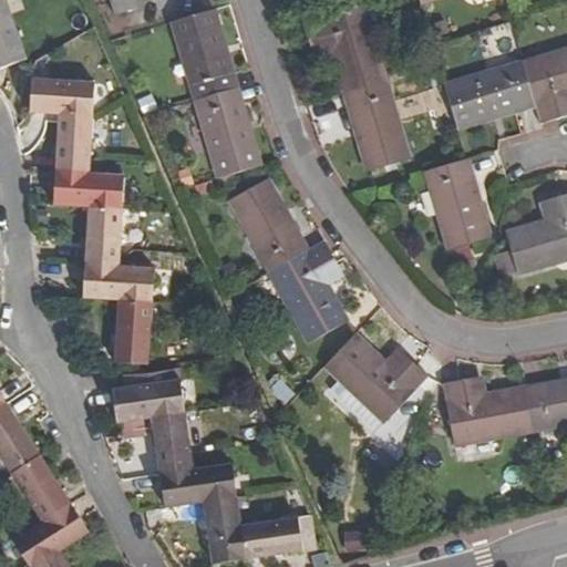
[(0,0),(0,68),(27,60),(6,0),(0,0)]
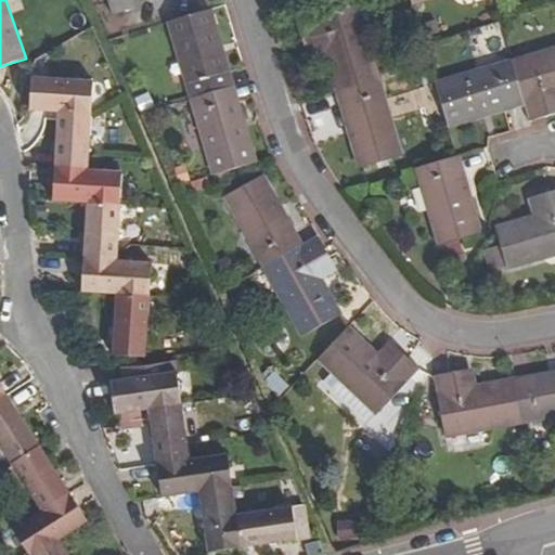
[(131,0),(106,0),(111,15),(133,10),(131,0)]
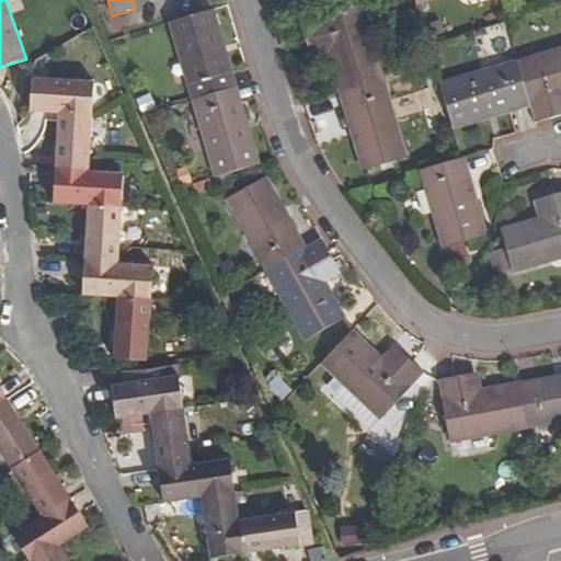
[(329,52),(341,91),(380,79),(364,23),(377,19),(371,0),(299,22),(309,57),(329,52)]
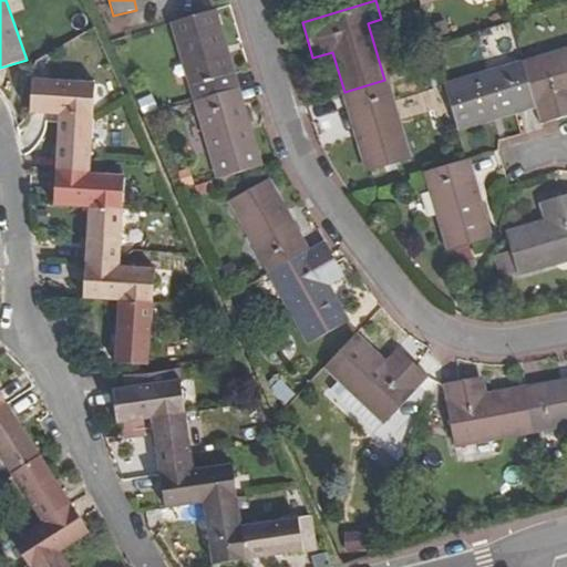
[(171,23),(193,100),(237,89),(214,12),(171,23)]
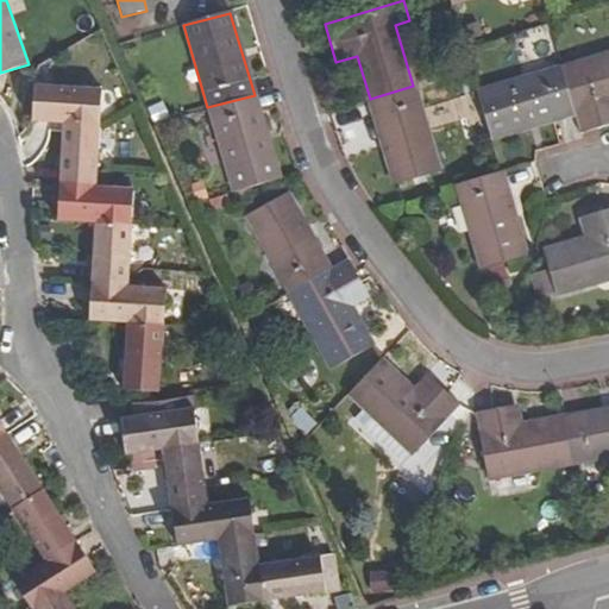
[(573,113),(579,135),(608,125),(608,55),(560,69),(573,113)]
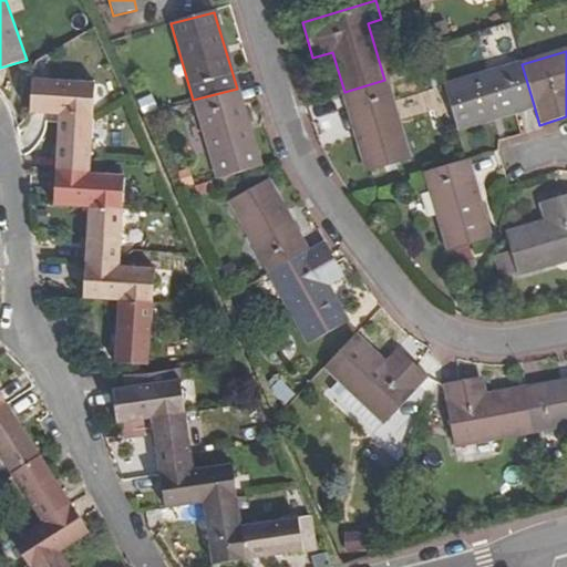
[(522,64),(444,86),(456,127),(534,105),(522,64)]
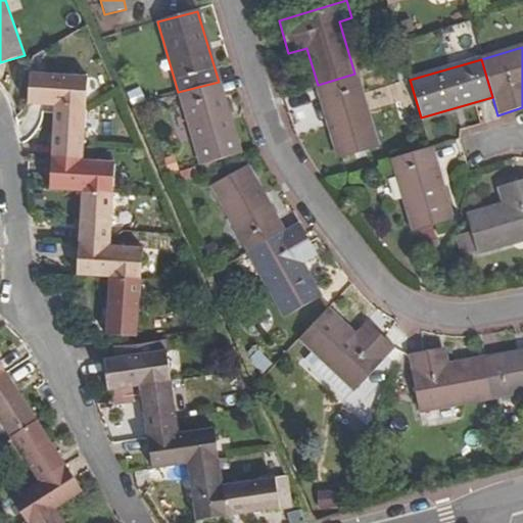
[(52,107),(84,108),(86,78),(27,74),(26,105),(52,107)]
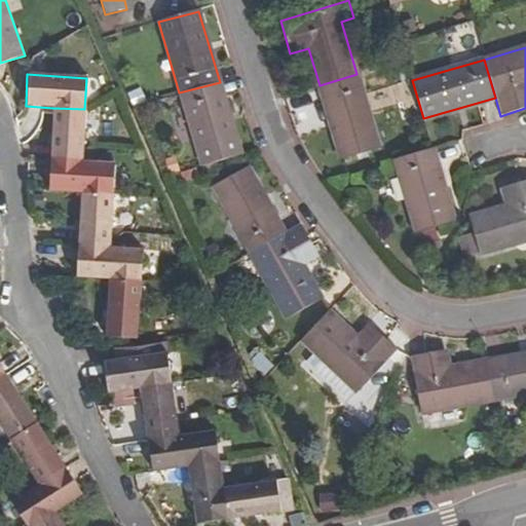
[(378,148),(357,74),(320,85),(341,159),(378,148)]
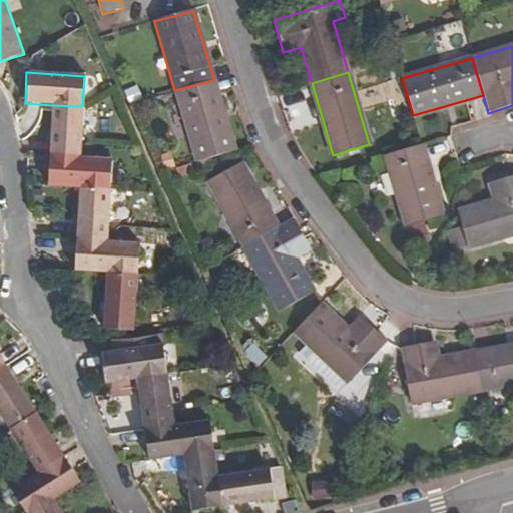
[(174,90),(196,162),(235,151),(214,80),(174,90)]
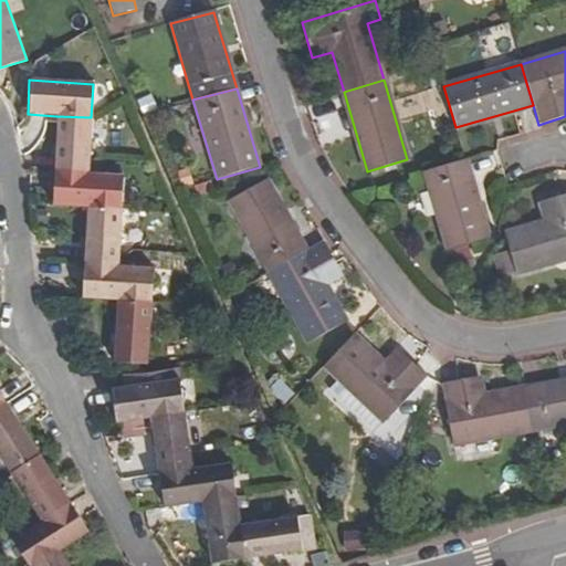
[(91,117),(56,116),(53,170),(87,173),(88,158),(91,117)]
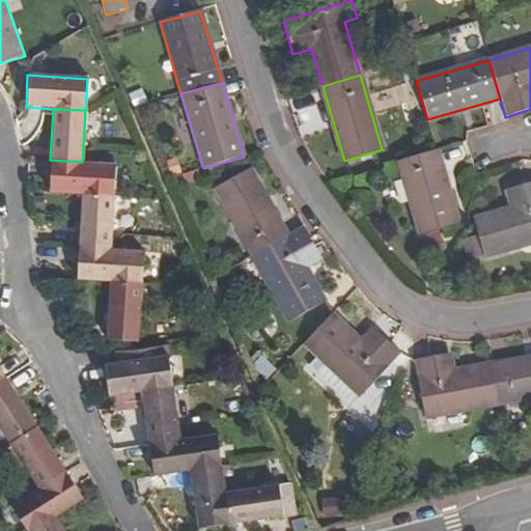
[(437,149),(399,161),(420,234),(459,223),(438,149),(437,149)]
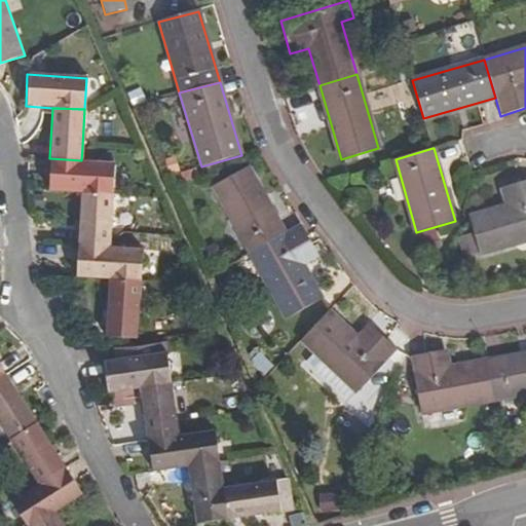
[(48,191),(80,193),(112,196),(114,162),(81,160),(49,158),(48,191)]
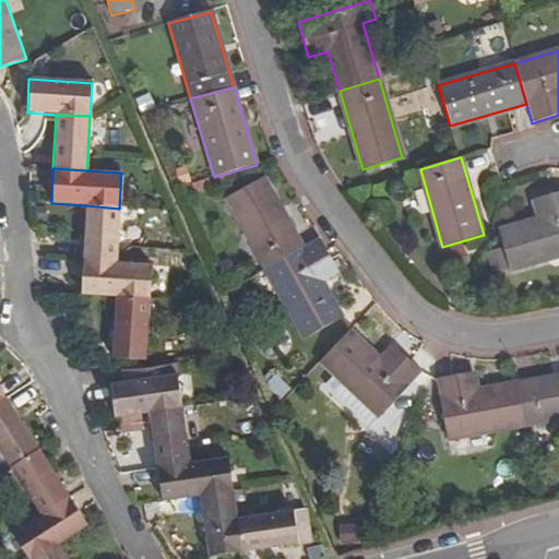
[(265,269),(302,248),(263,179),(227,200),(265,269)]
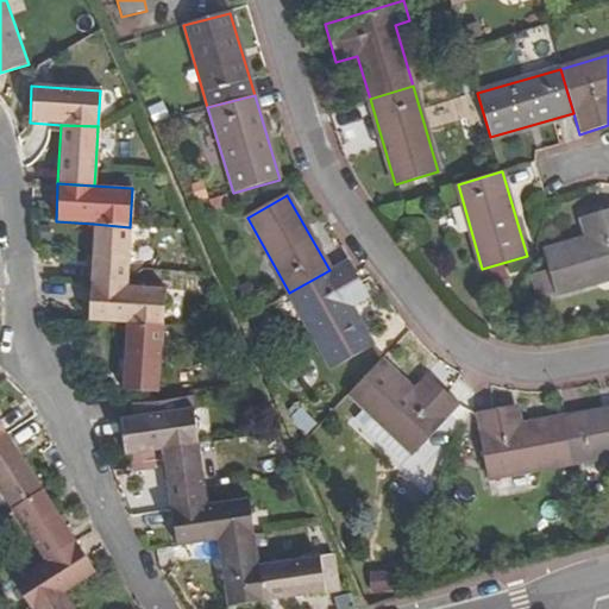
[(588,238),(542,251),(547,270),(532,274),(538,295),(554,290),(556,296),(608,281),(608,209),(582,218),(588,238)]
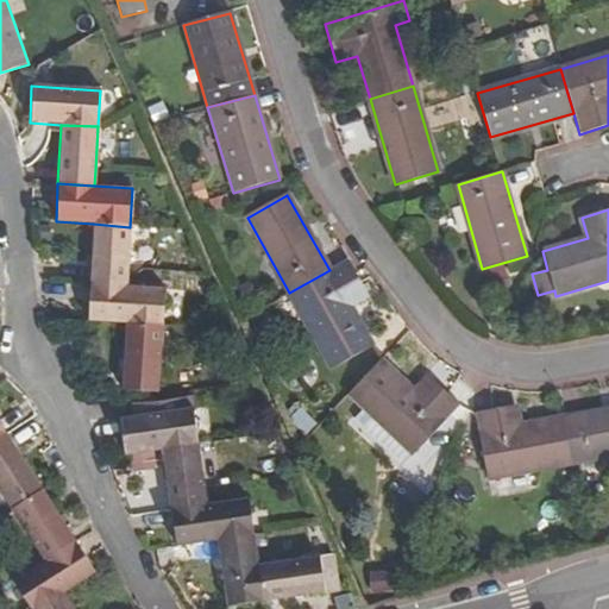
[(127,272),(130,227),(93,224),(89,284),(126,287),(127,272)]
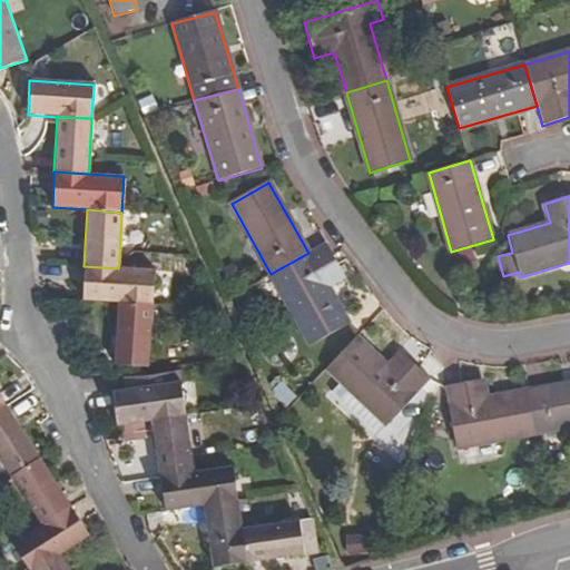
[(343,276),(325,243),(308,253),(271,274),(311,346),(349,325),(326,286),(343,276)]
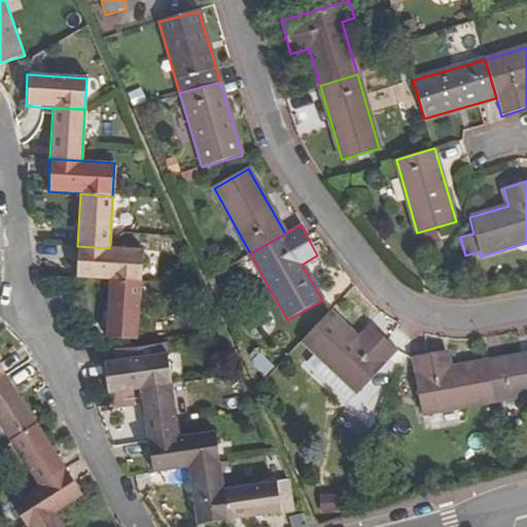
[(109,248),(77,246),(75,279),(109,281),(140,283),(142,249),(109,248)]
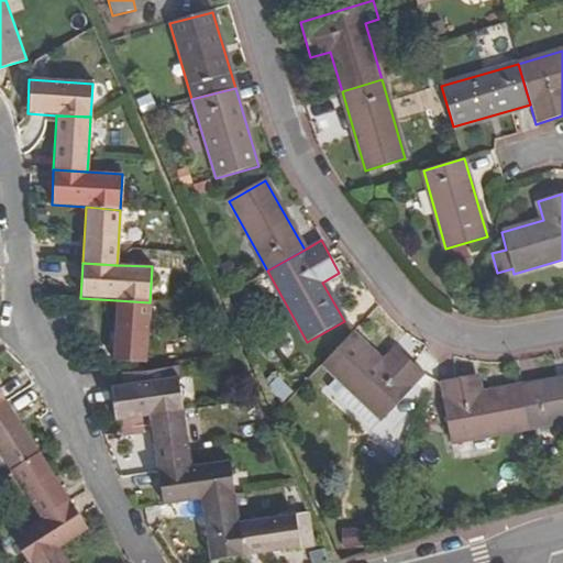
[(145,362),(150,302),(117,300),(113,360),(145,362)]
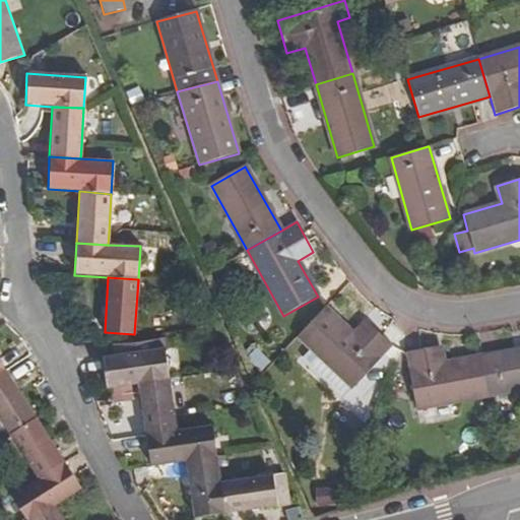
[(325,309),(297,338),(350,389),(391,347),(367,324),(353,336),(325,309)]
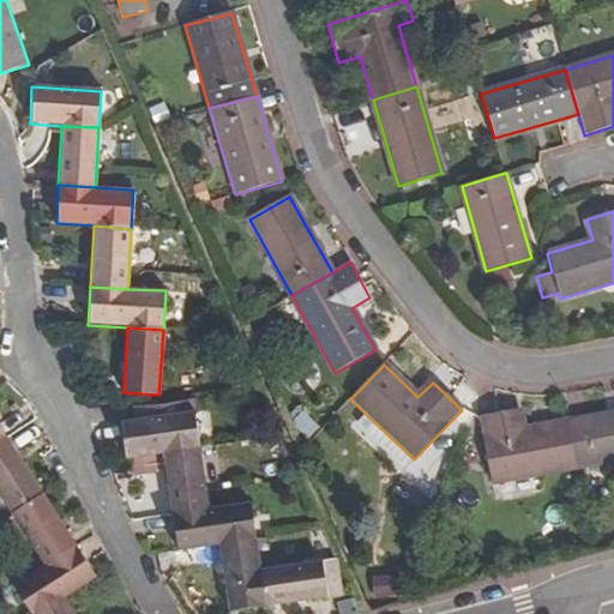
[(162,453),(199,449),(192,396),(132,408),(132,420),(120,421),(125,459),(162,453)]
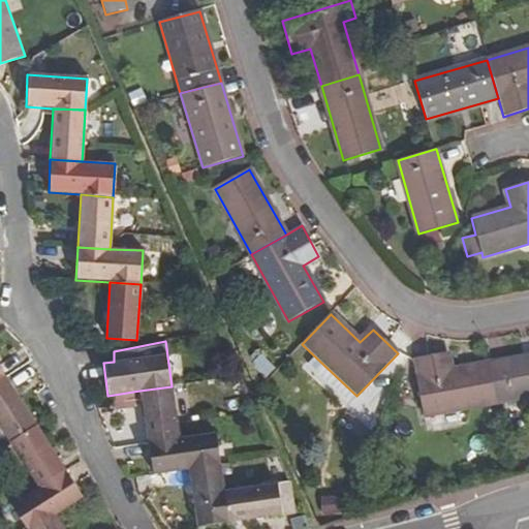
[(498,403),(491,363),(449,370),(445,353),(413,360),(423,416),(498,403)]
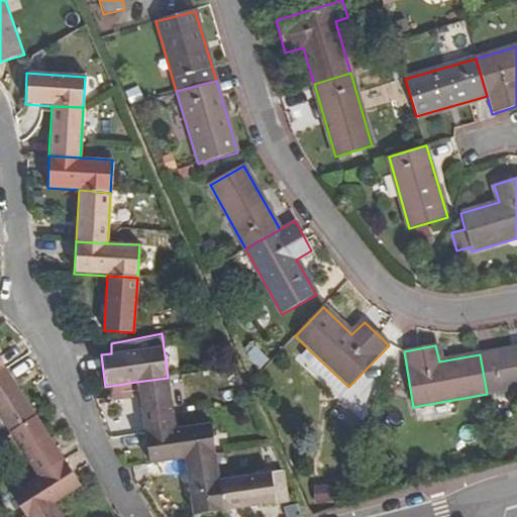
[(516,388),(516,347),(480,354),(487,394),(516,388)]
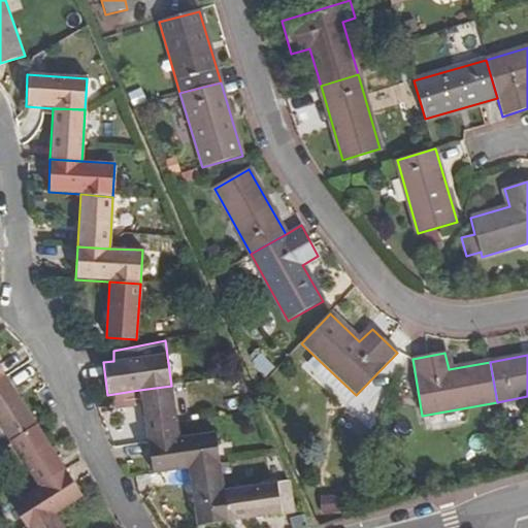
[(5,377),(0,380),(0,428),(9,442),(36,425),(5,377)]
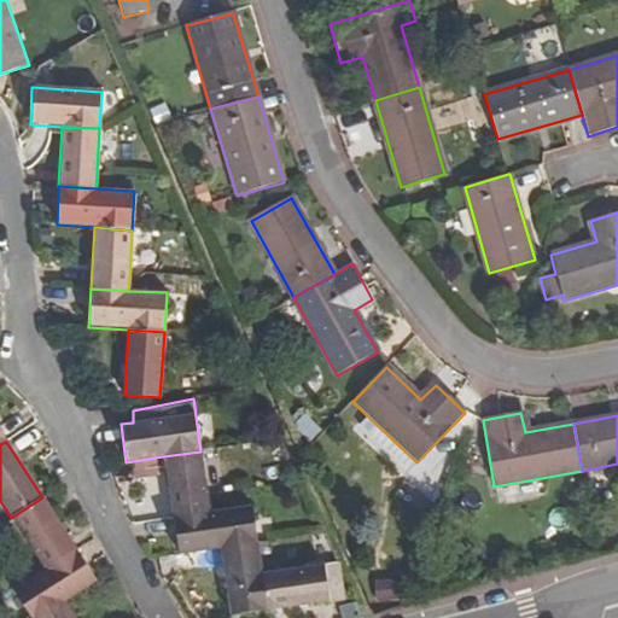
[(207,495),(200,452),(163,456),(172,517),(208,512),(207,495)]
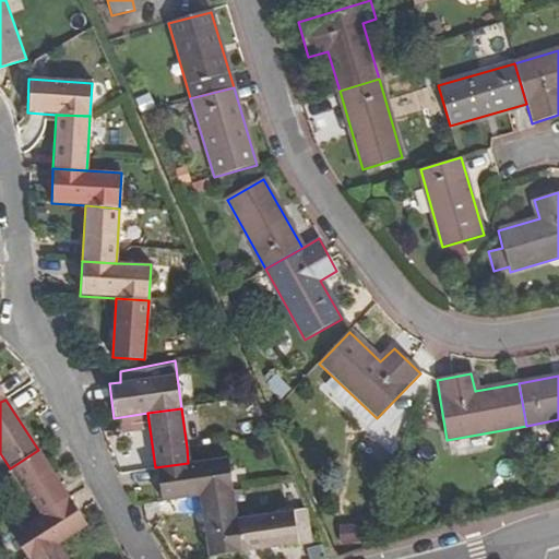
[(38,450),(10,468),(39,515),(68,496),(38,450)]
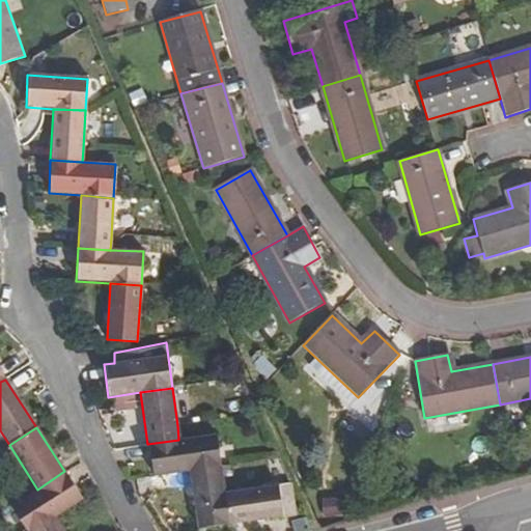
[(151,477),(188,472),(221,468),(221,464),(216,435),(178,440),(147,444),(151,477)]
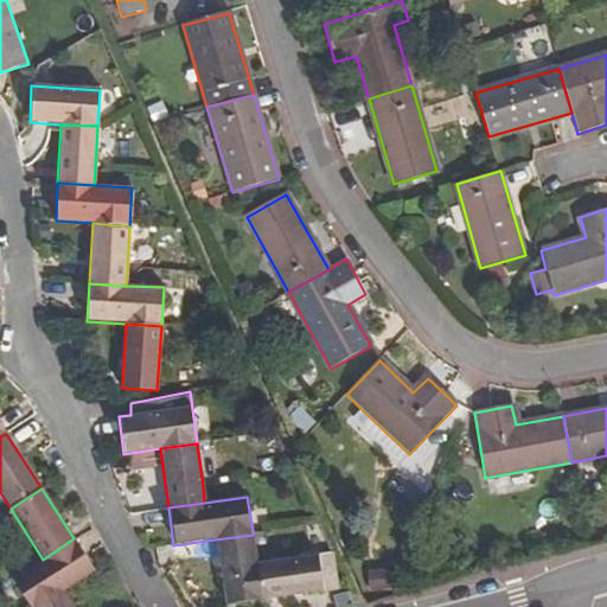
[(225,606),(263,601),(257,563),(253,535),(215,540),(223,606),(225,606)]
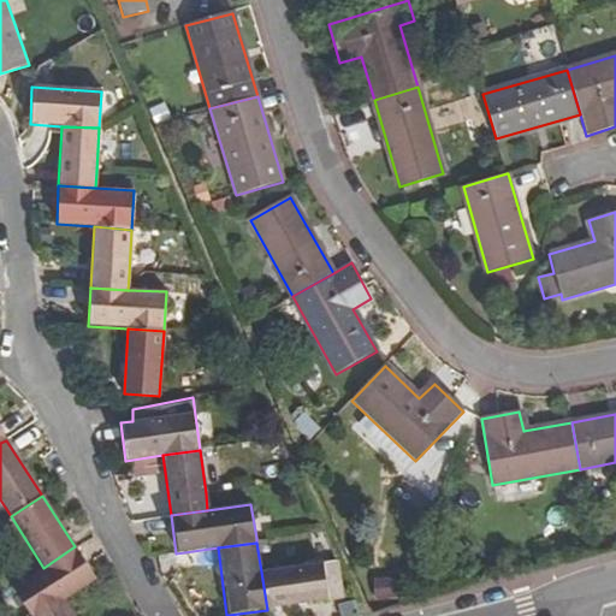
[(29,615),(42,615),(65,600),(96,579),(75,546),(43,568),(12,588),(29,615)]
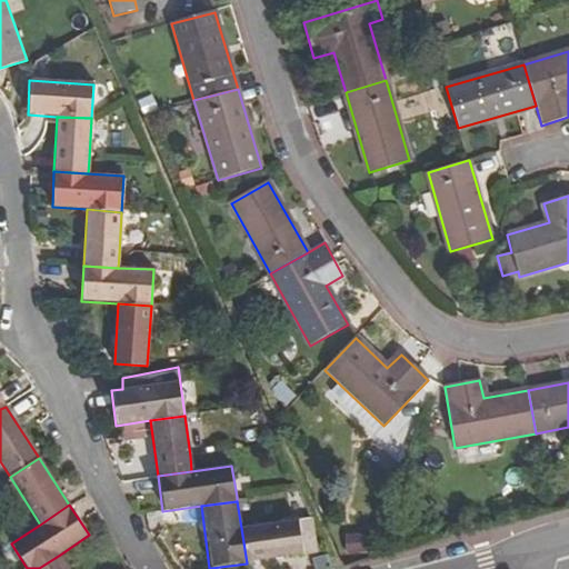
[(241,528),(247,563),(302,555),(302,552),(315,550),(310,518),(248,527),(241,528)]
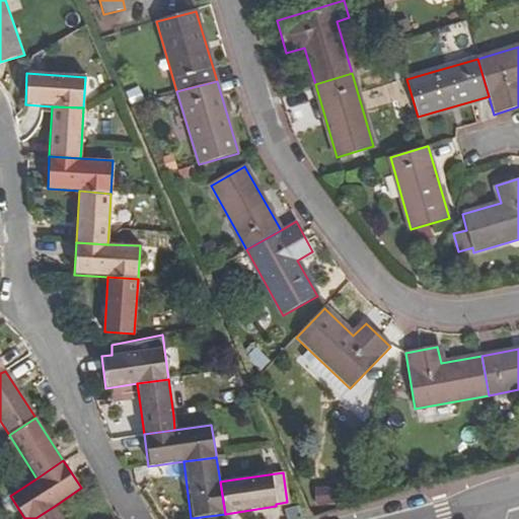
[(314,486),(311,503),(336,507),(339,490),(314,486)]
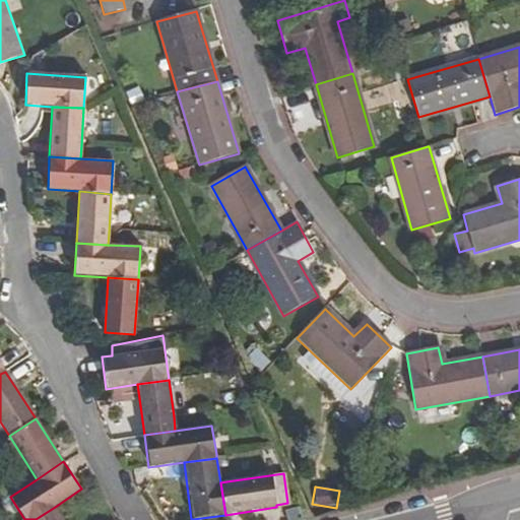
[(63,519),(55,507),(36,519),(63,519)]
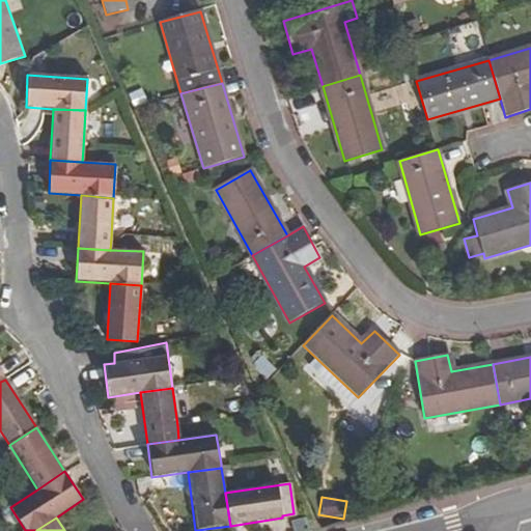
All buildings are outlined.
